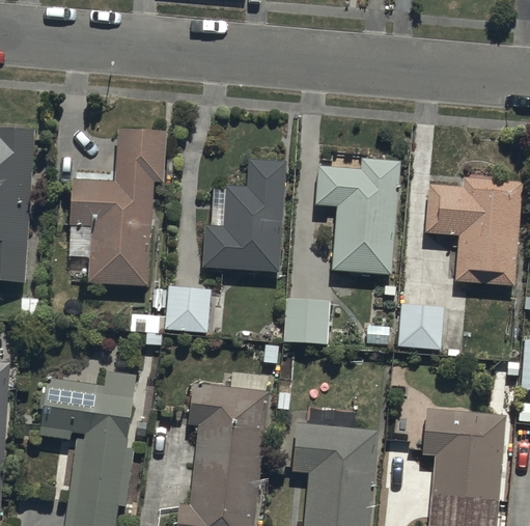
[(0,280),(26,282),(35,131),(0,128),(0,280)]
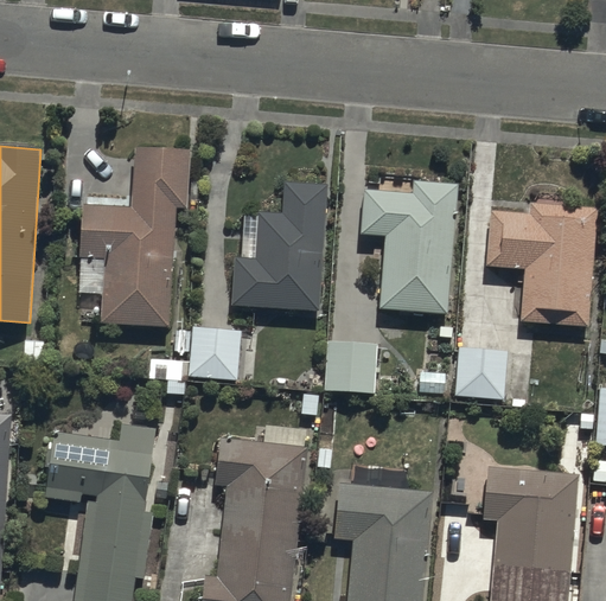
[(168,326),(176,204),(184,204),(186,151),(134,148),(132,202),(84,199),(81,257),(107,259),(103,323),(168,326)]
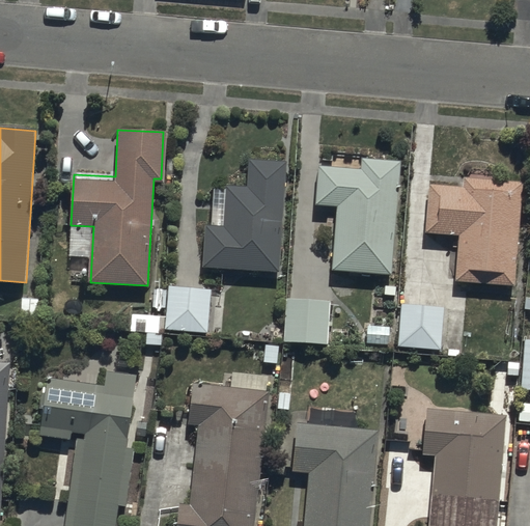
[(332,270),(352,271),(391,274),(398,160),(360,158),(359,168),(339,166),(317,165),(316,203),(337,204),(332,270)]
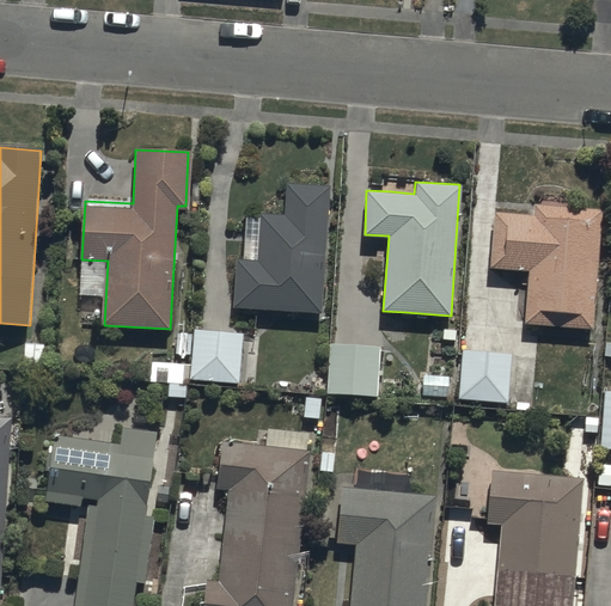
[(255,310),(282,311),(323,313),(329,185),(288,183),(286,213),(260,212),(257,259),(237,258),(234,308),(255,310)]
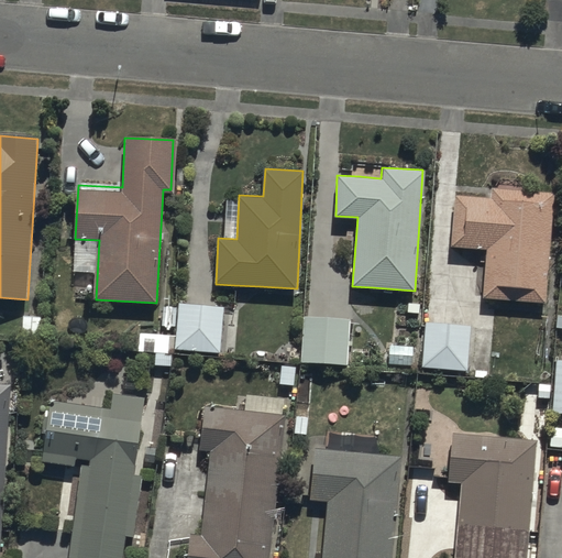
[(483,301),(546,305),(554,193),(491,188),(489,196),(454,194),(451,244),(486,247),(483,301)]
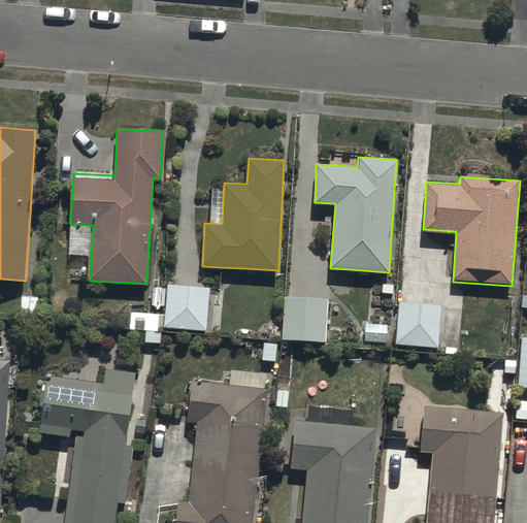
[(166,284),(164,325),(208,327),(209,286),(166,284)]
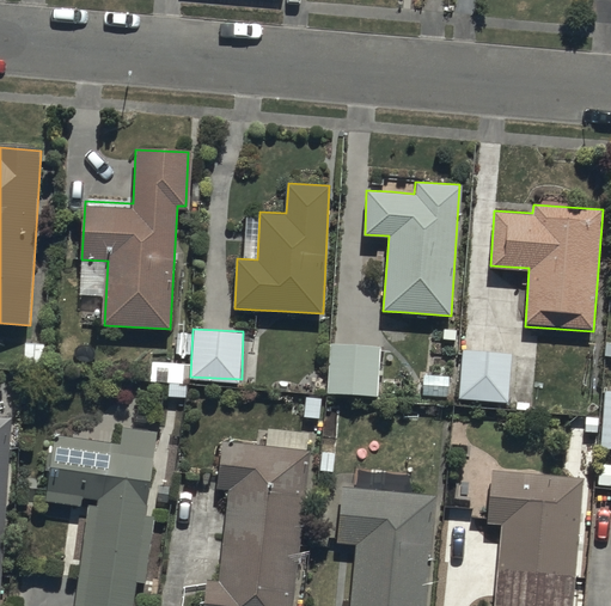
[(43,338),(23,338),(22,369),(43,369),(43,338)]
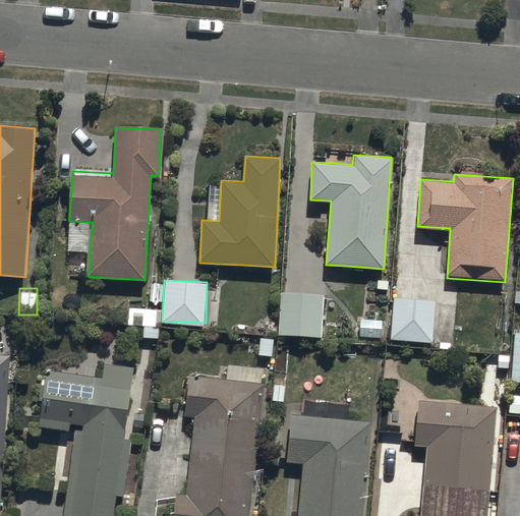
[(279,289),(277,334),(320,336),(322,291),(279,289)]
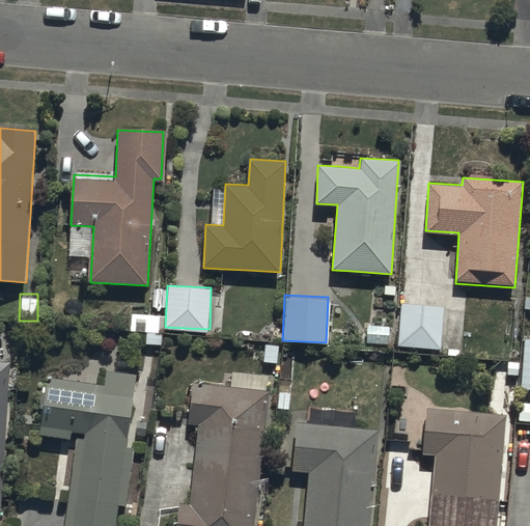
[(443,304),(399,301),(396,347),(440,349),(443,304)]
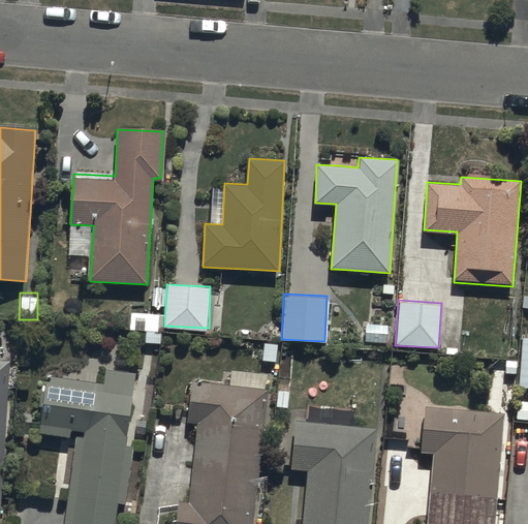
[(389,317),(363,316),(362,339),(386,341),(389,317)]
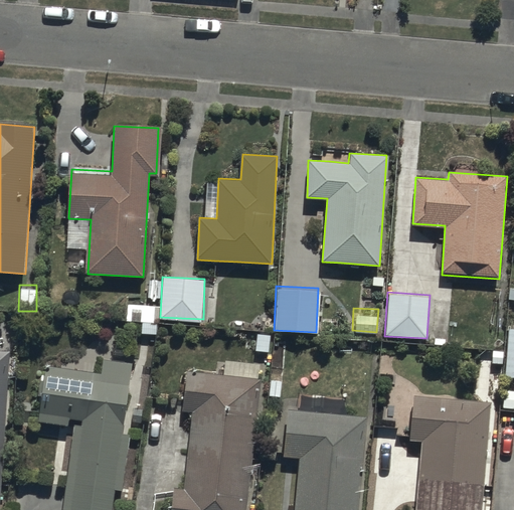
[(513,329),(508,329),(504,376),(513,376),(513,329)]
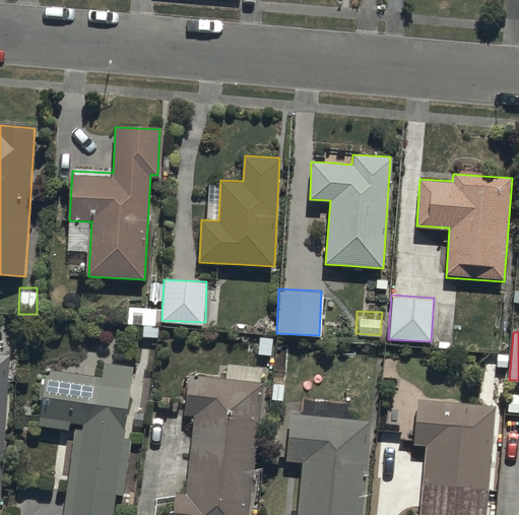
[(0,514),(9,355),(0,353),(0,514)]
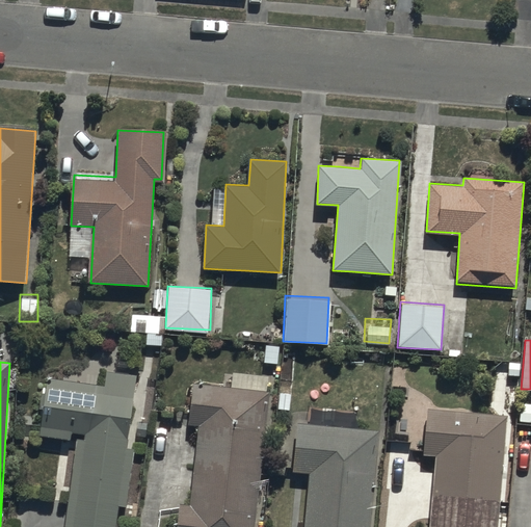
[(106,370),(104,384),(48,375),(38,438),(76,443),(64,526),(116,526),(136,373),(106,370)]
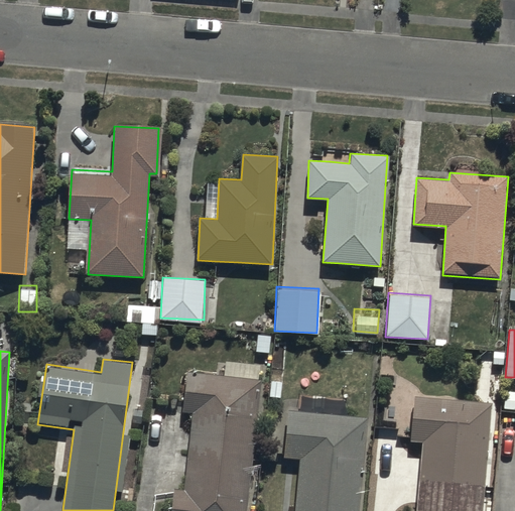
[(246,510),(258,377),(198,372),(187,371),(183,411),(194,412),(187,489),(174,488),(171,510),(246,510)]
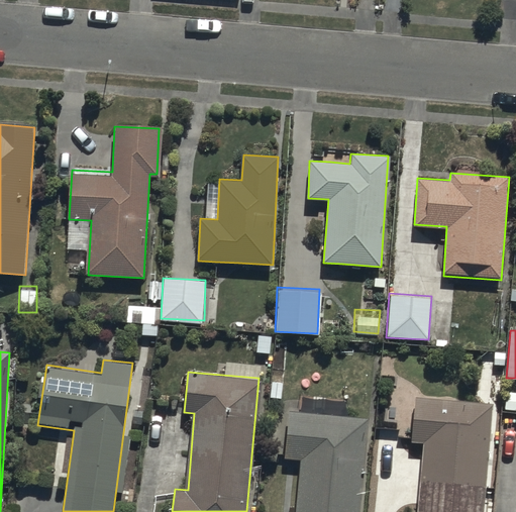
[(515,410),(515,391),(503,391),(502,410),(515,410)]
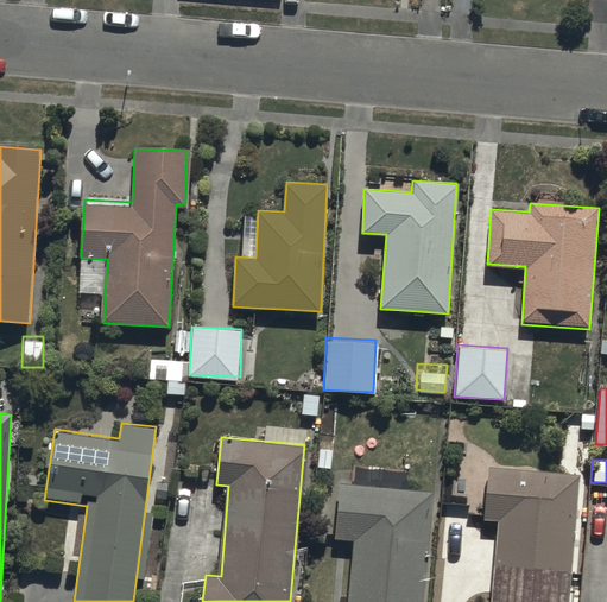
[(566,601),(577,476),(505,469),(487,469),(485,519),(501,520),(493,601),(566,601)]
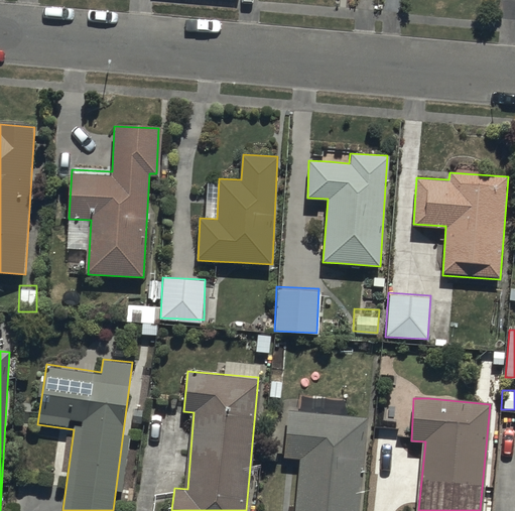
[(295,510),(358,510),(367,419),(317,414),(303,413),(287,412),(283,461),(299,463),(295,510)]
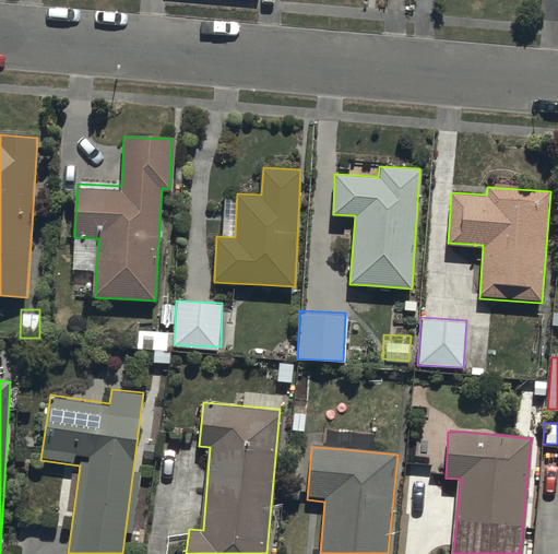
All buildings are outlined.
